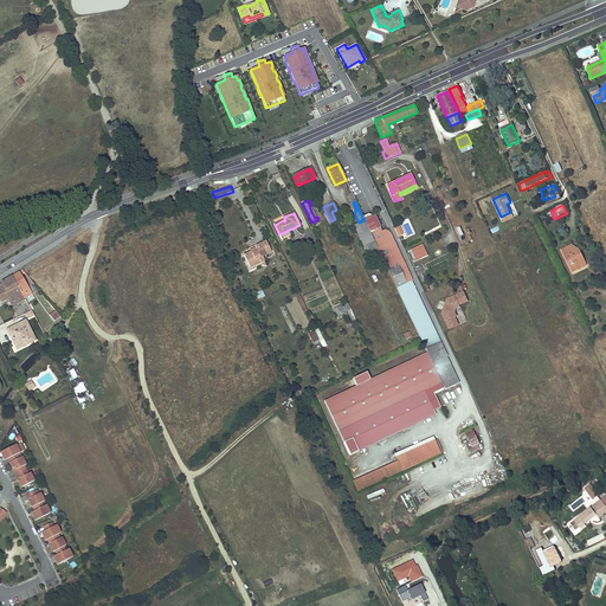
[(368,214),(362,217),(365,220),(365,221),(379,252),(420,341),(426,353),(444,388),(444,391),(458,384),(439,345),(440,343),(411,281),(410,281),(386,230),(381,232),(374,217),(368,214)]
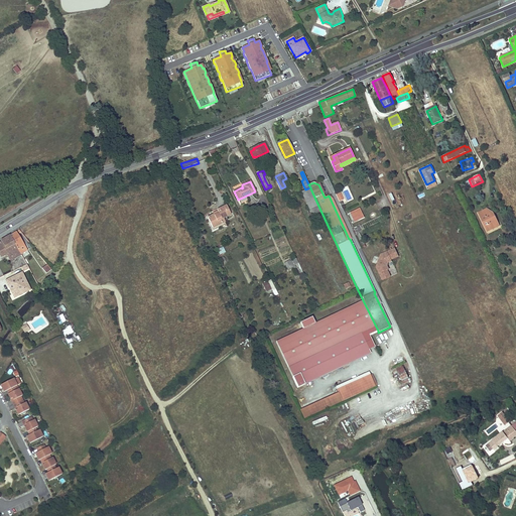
[(313,219),(323,215),(310,188),(301,192),(313,219)]
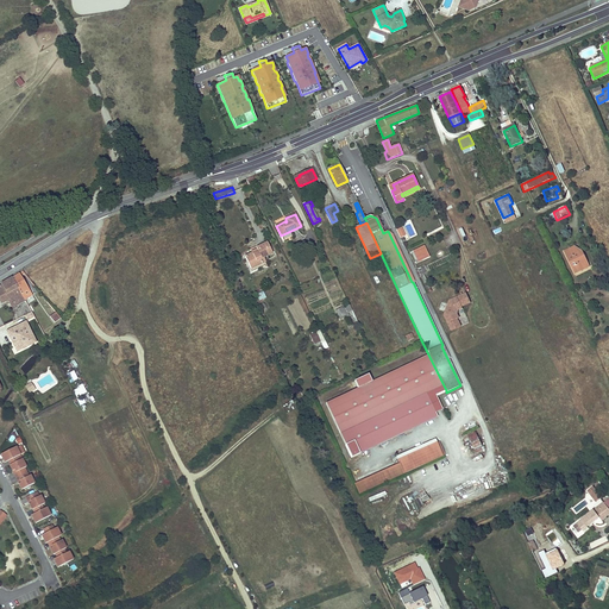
[(268,243),(256,248),(257,250),(258,252),(252,255),(252,253),(245,257),(251,269),(262,263),(261,259),(263,258),(272,253),(268,243)]
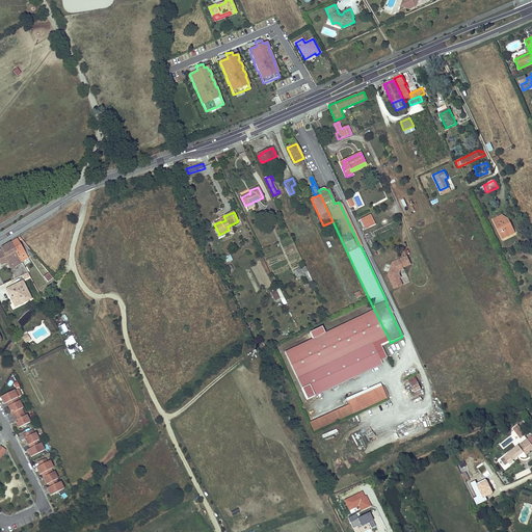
[(513,229),(511,223),(508,218),(504,219),(502,214),(493,218),(502,237),(507,235),(506,233),(513,229)]
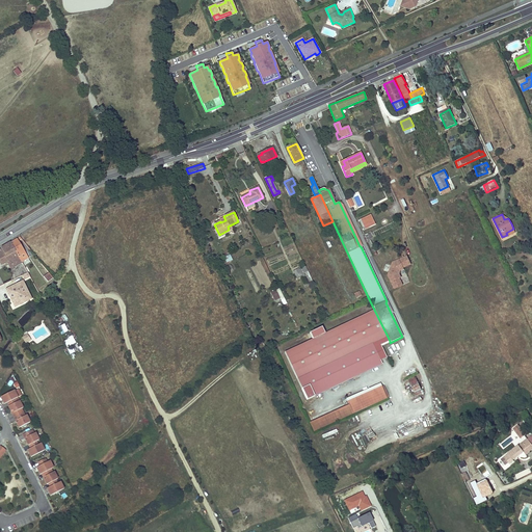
[(375,224),(373,219),(371,215),(366,217),(370,227),(375,224)]
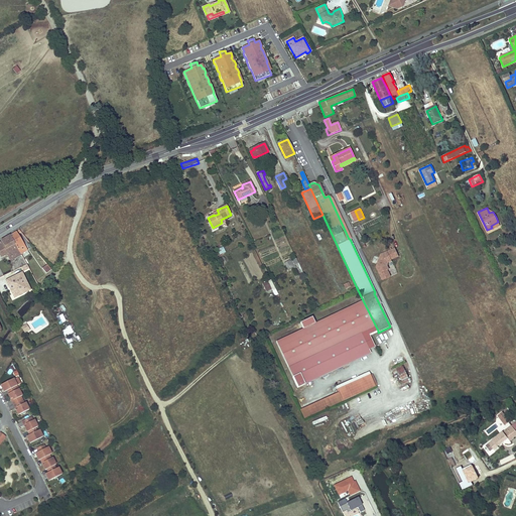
[(359,220),(355,211),(351,213),(355,222),(359,220)]
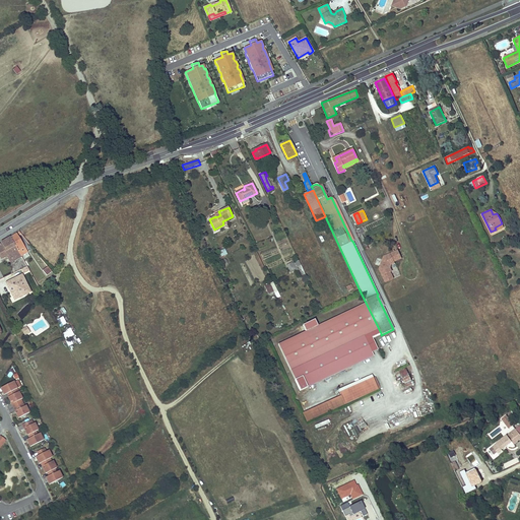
[(16,233),(10,237),(21,256),(27,252),(16,233)]
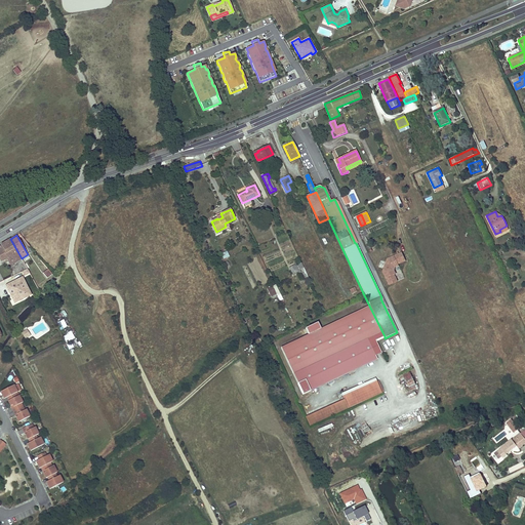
[(2,246),(0,247),(0,258),(1,263),(7,259),(10,266),(13,264),(22,258),(10,239),(2,244),(2,246)]
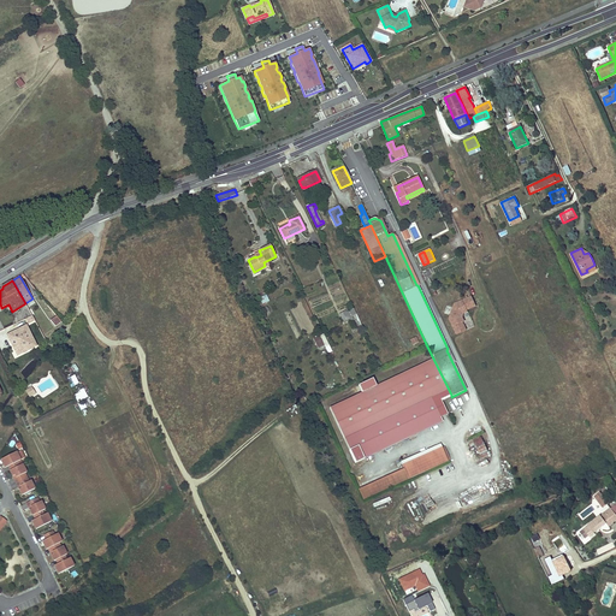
[(475,306),(472,297),(455,304),(449,320),(457,336),(466,331),(462,323),(465,323),(462,318),(465,314),(467,312),(467,311),(475,306)]
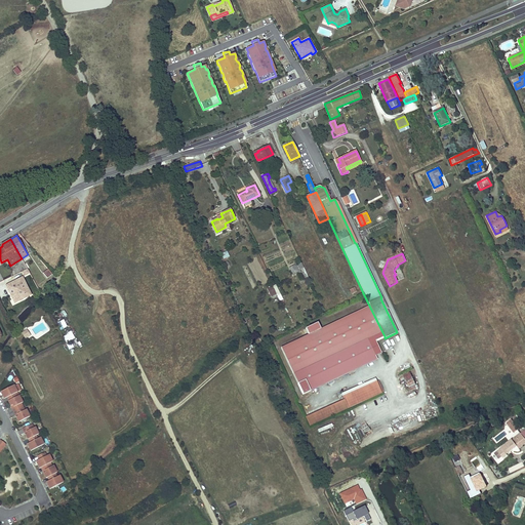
[(31,291),(24,277),(6,285),(9,292),(14,290),(15,293),(11,295),(13,299),(15,298),(18,303),(28,298),(28,297),(26,294),(31,291)]
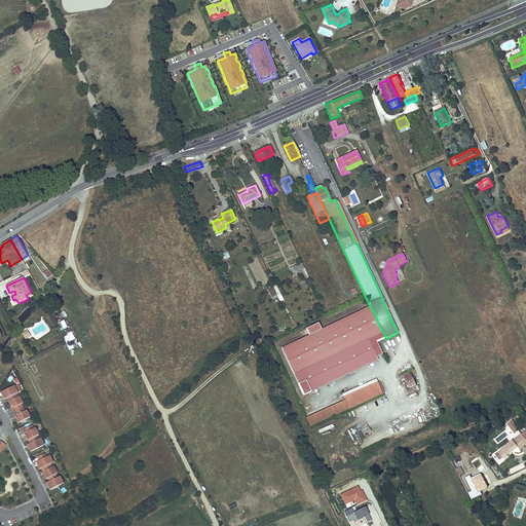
[(273,285),(268,287),(272,296),(277,294),(273,285)]
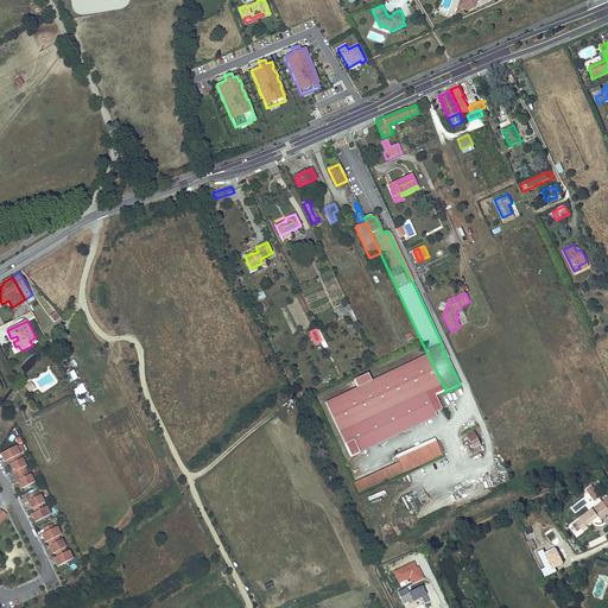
[(324,404),(339,434),(424,393),(428,399),(445,390),(428,354),(371,381),(367,374),(353,381),(356,388),(324,404)]
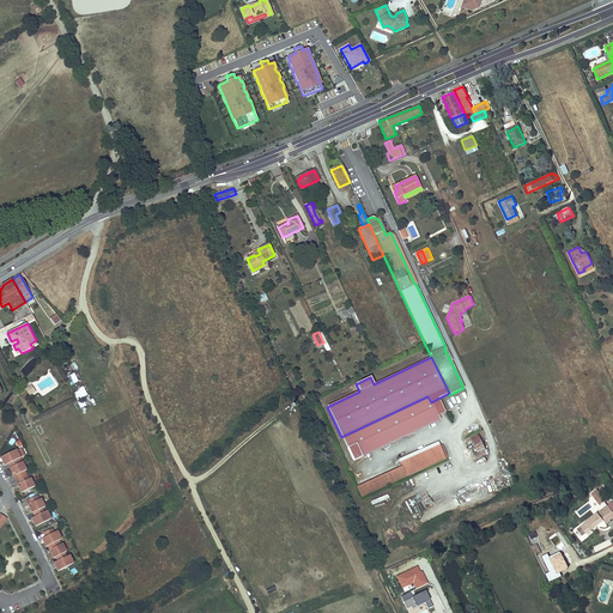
[(26,389),(31,396),(36,393),(31,386),(26,389)]
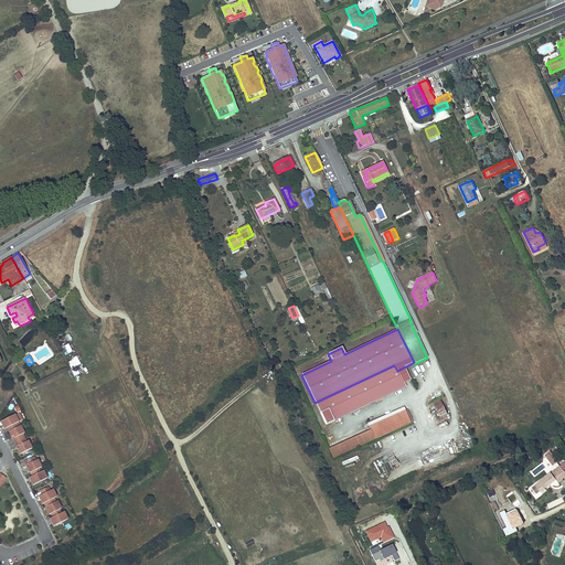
[(68,361),(73,369),(81,364),(76,356),(68,361)]
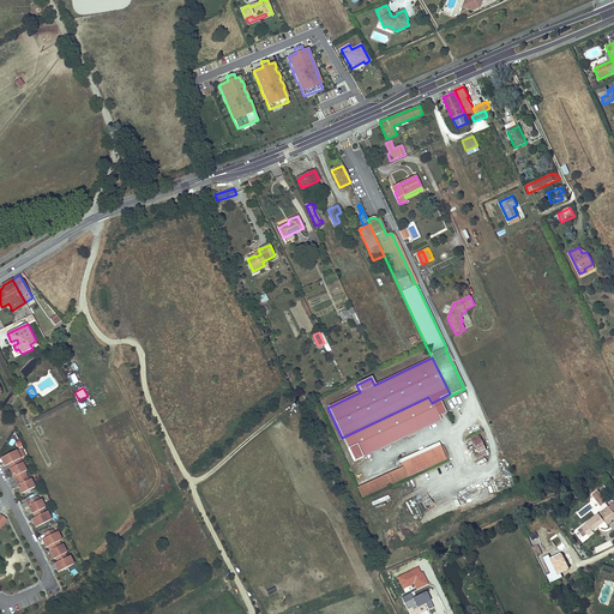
[(428,397),(342,438),(345,444),(432,403),(428,397)]
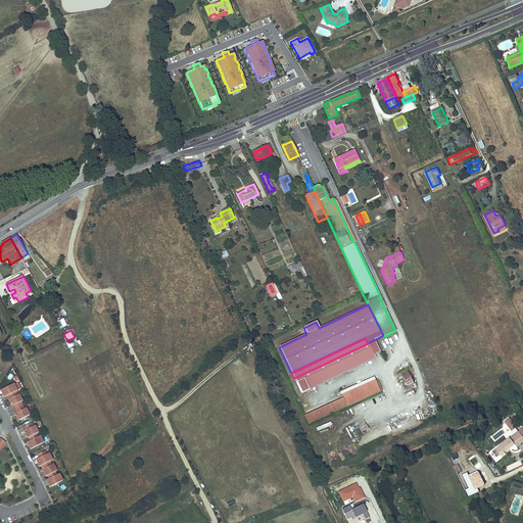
[(375,359),(368,343),(294,378),(301,393),(375,359)]
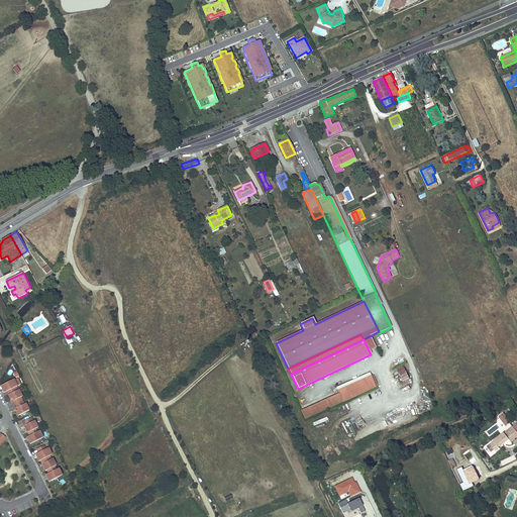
[(404,367),(397,370),(403,382),(409,379),(404,367)]
